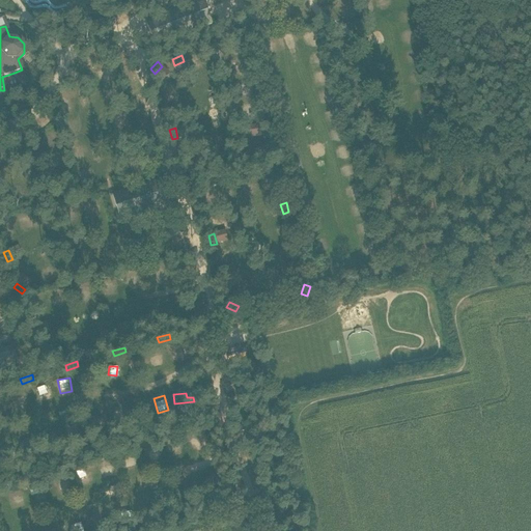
[(123,408),(111,411),(115,426),(128,422),(123,408)]
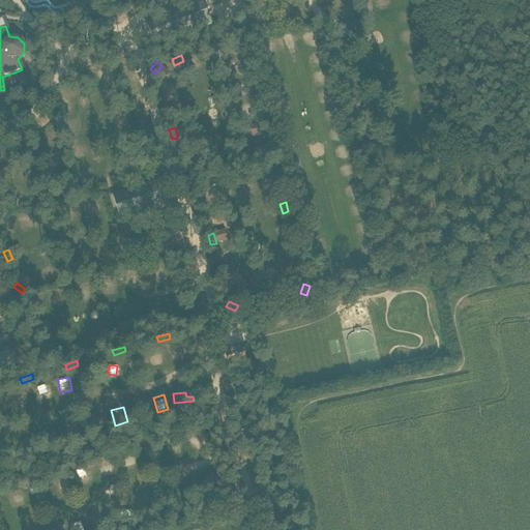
[(183,414),(171,418),(173,423),(184,419),(183,414)]
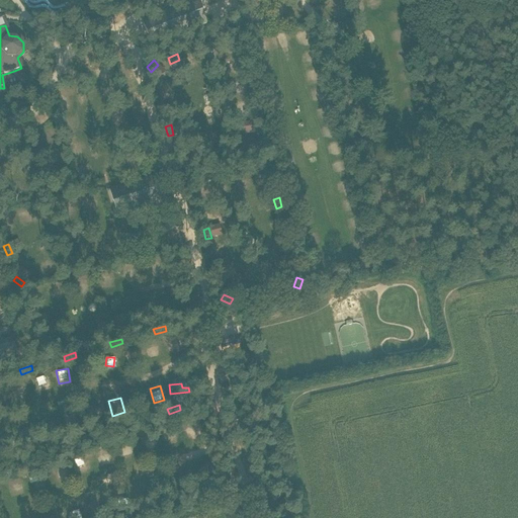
[(181,410),(170,414),(171,418),(183,415),(181,410)]
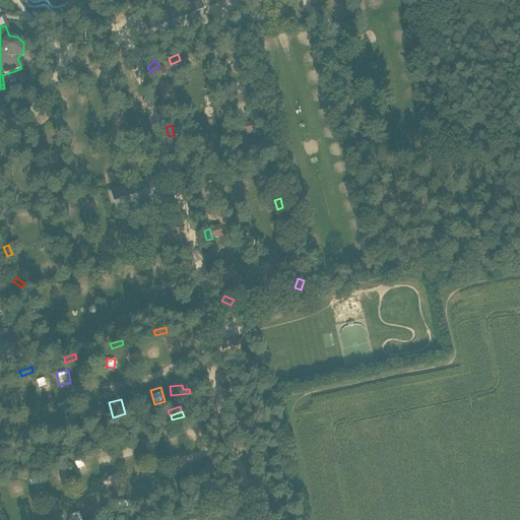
[(43,421),(46,437),(57,435),(54,418),(43,421)]
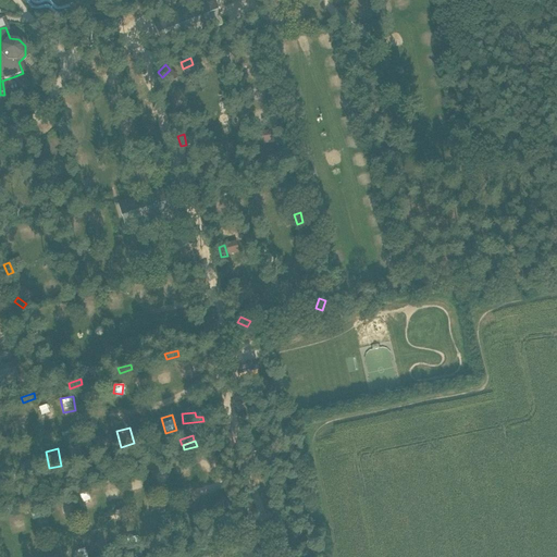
[(147,450),(135,454),(136,459),(149,455),(147,450)]
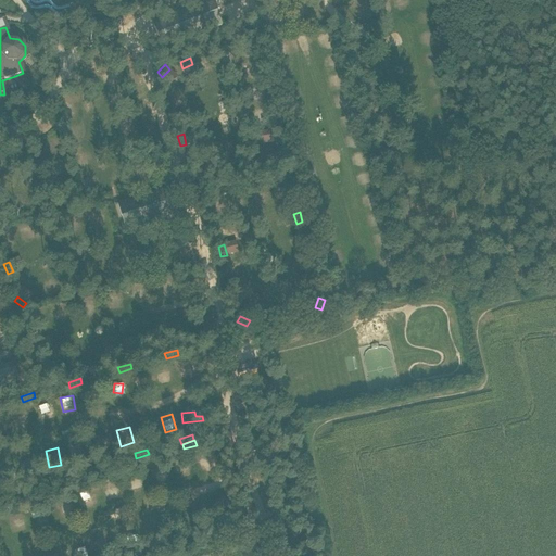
[(150,454),(138,458),(139,464),(152,459),(150,454)]
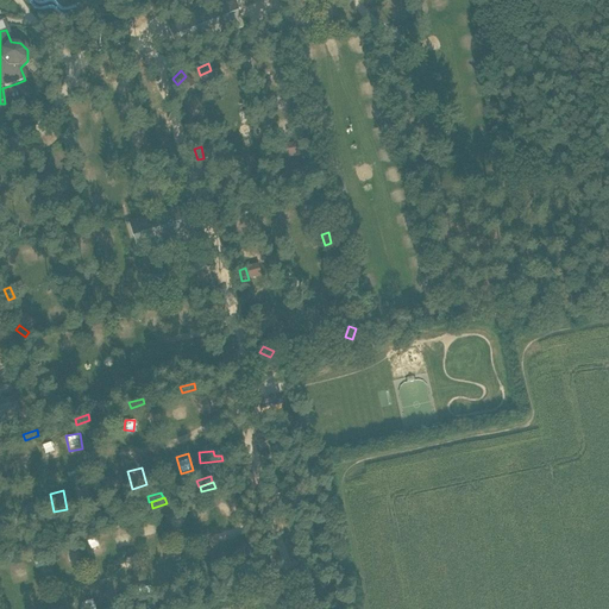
[(30,520),(39,516),(37,504),(26,508),(30,520)]
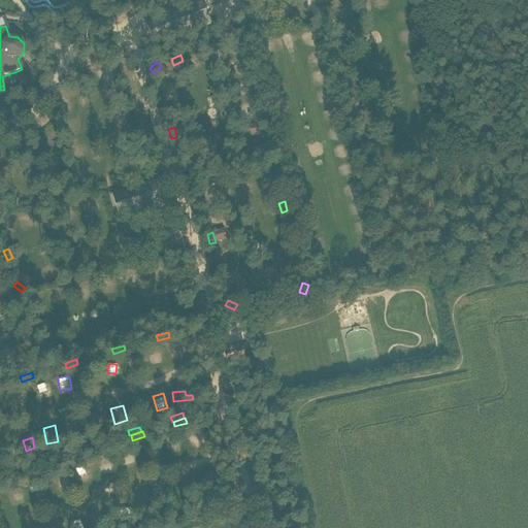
[(93,441),(81,446),(83,451),(95,447),(93,441)]
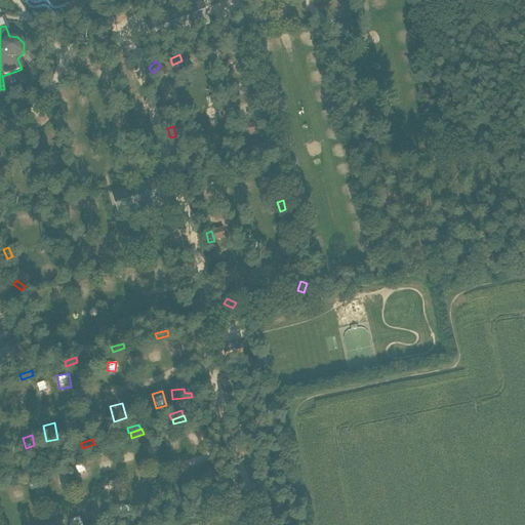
[(142,443),(143,453),(156,451),(154,441),(142,443)]
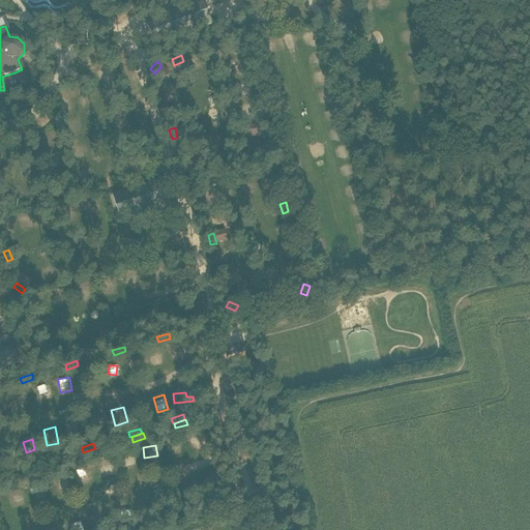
[(95,448),(83,452),(85,458),(96,453),(95,448)]
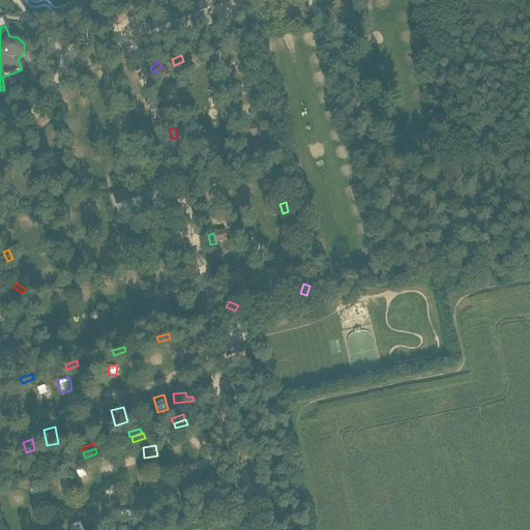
[(48,459),(35,462),(37,467),(49,463),(48,459)]
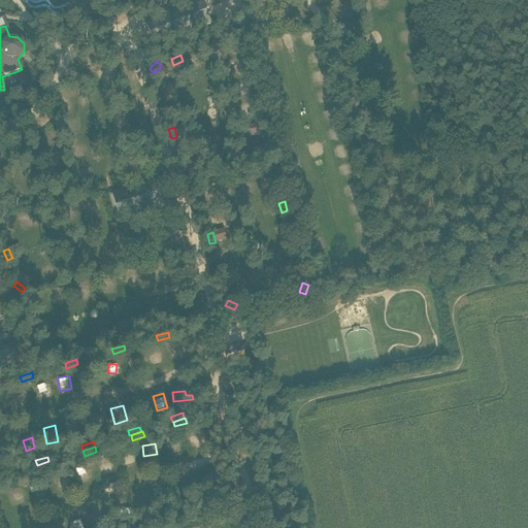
[(51,461),(39,465),(40,470),(53,466),(51,461)]
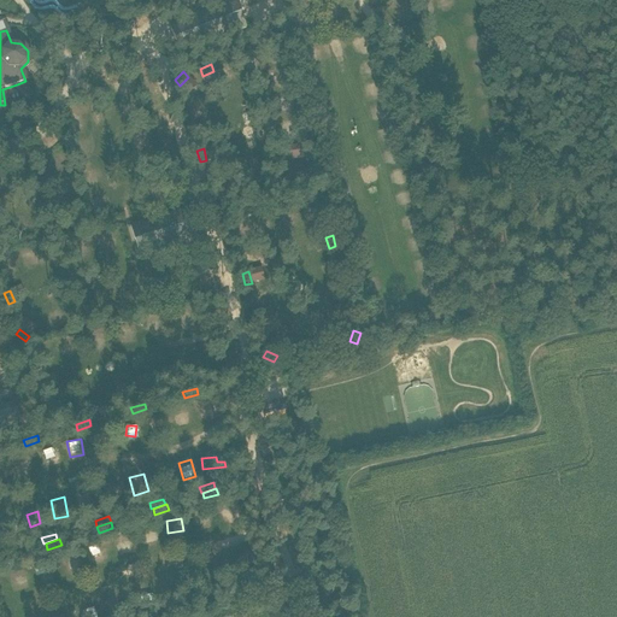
[(217,566),(209,569),(211,581),(219,579),(217,566)]
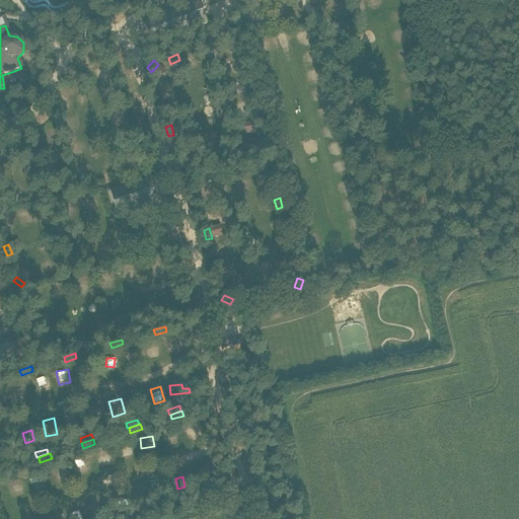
[(7,486),(11,500),(25,496),(21,482),(7,486)]
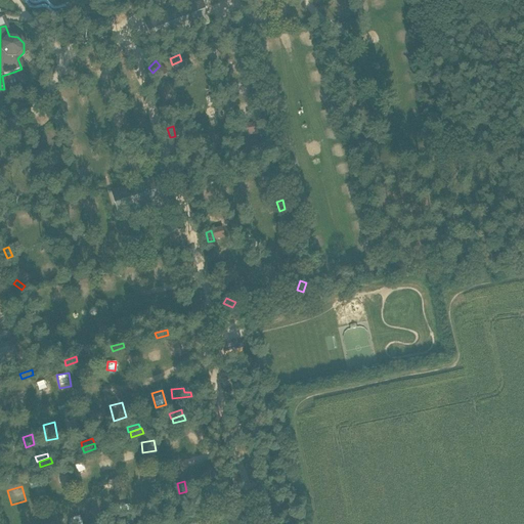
[(159,500),(170,498),(168,489),(158,491),(159,500)]
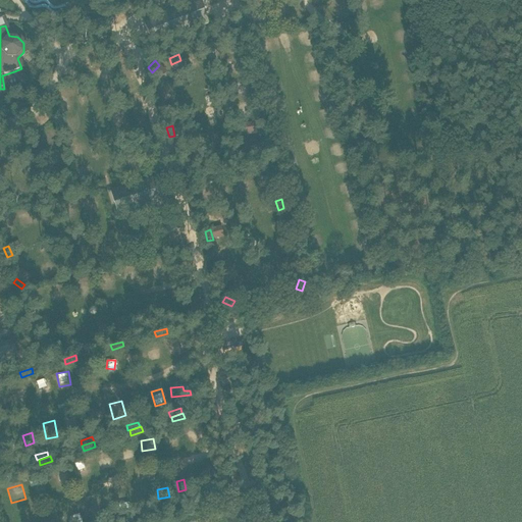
[(207,493),(195,498),(197,503),(208,499),(207,493)]
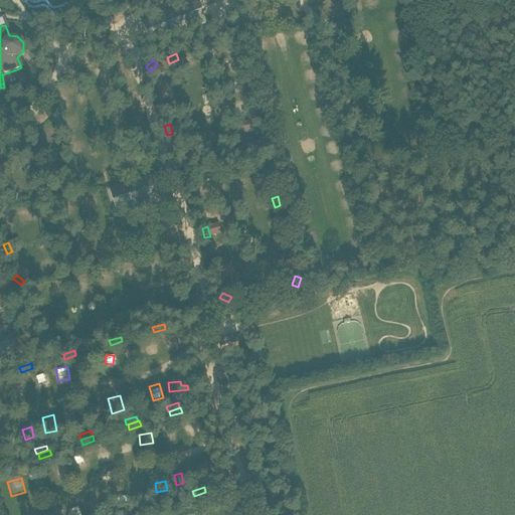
[(112,496),(115,505),(127,502),(124,492),(112,496)]
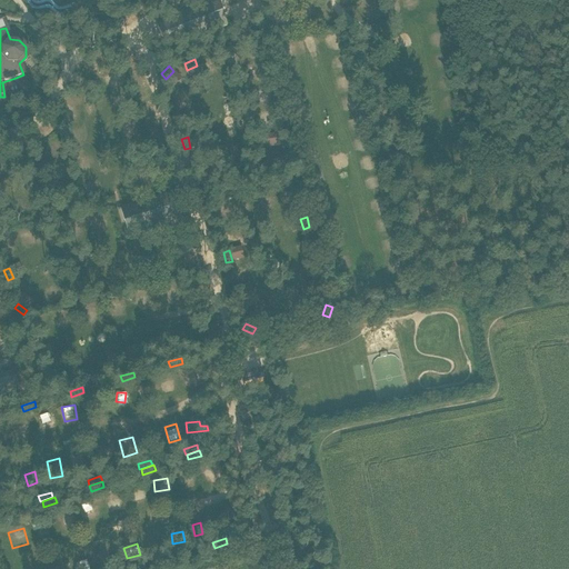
[(176,555),(162,558),(165,563),(177,559),(176,555)]
